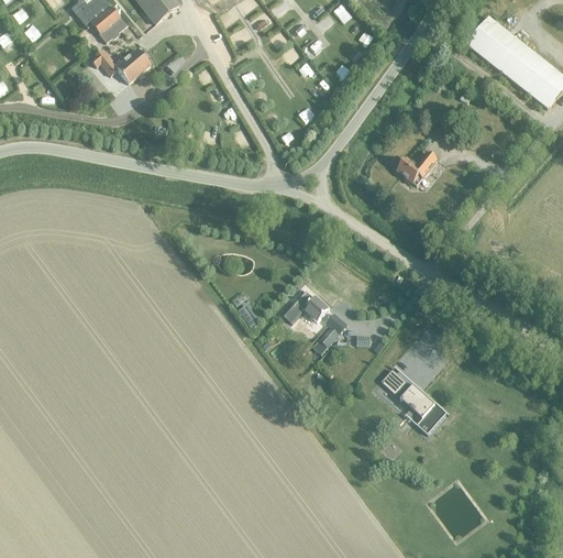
[(119,15),(110,6),(112,4),(108,0),(77,0),(77,2),(72,7),(87,25),(91,22),(99,32),(106,41),(125,24),(119,15)]
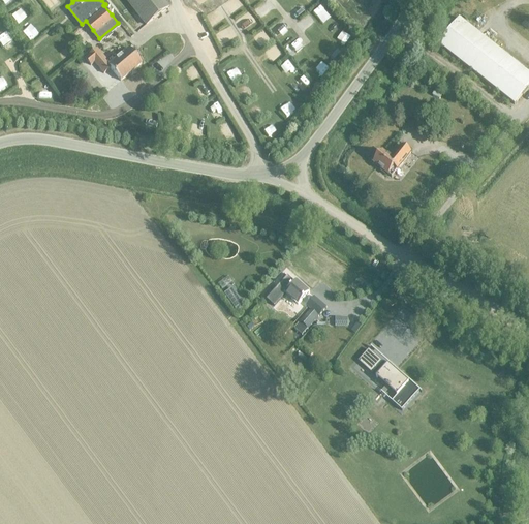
[(129,0),(147,20),(167,3),(164,0),(129,0)]
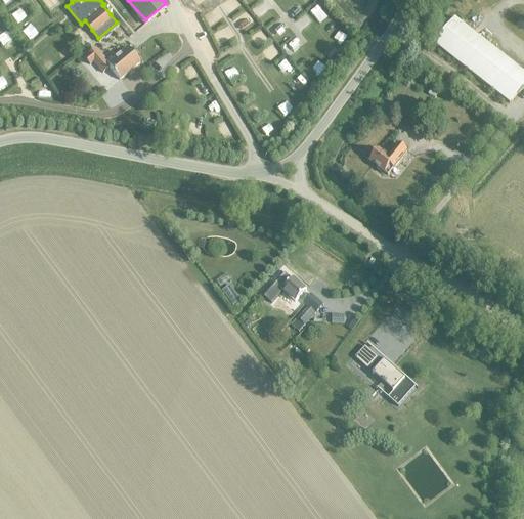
[(254,17),(262,10),(255,2),(247,9),(254,17)]
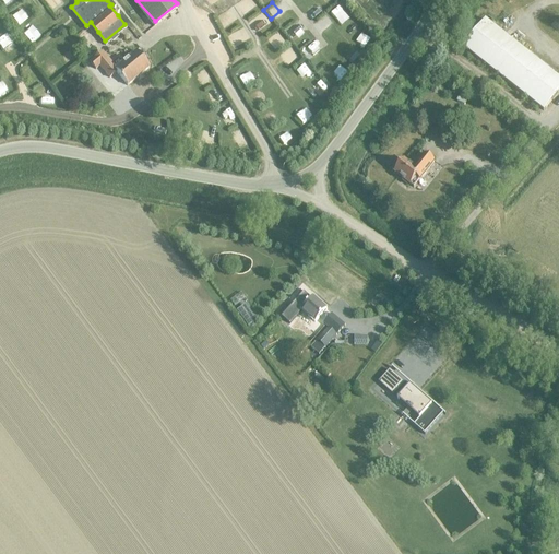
[(309,15),(316,10),(310,2),(302,8),(309,15)]
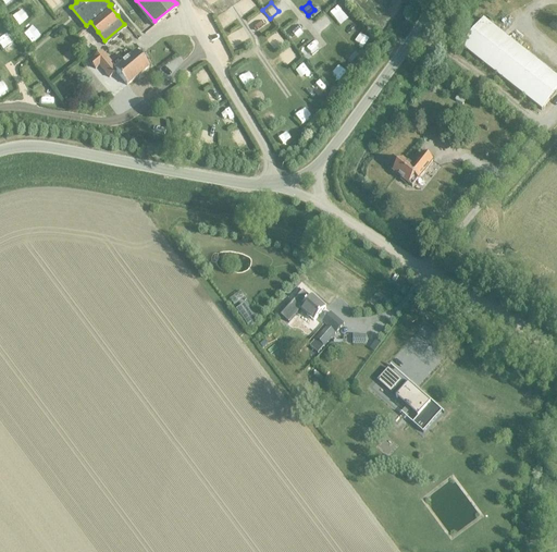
[(4,10),(7,20),(23,16),(20,7),(4,10)]
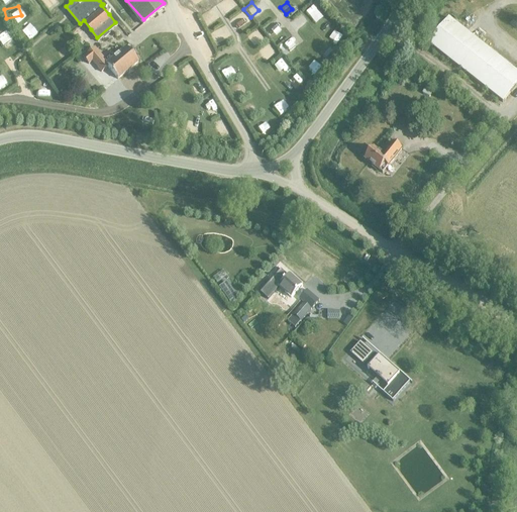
[(502,98),(516,79),(516,68),(448,14),(428,39),(502,98)]
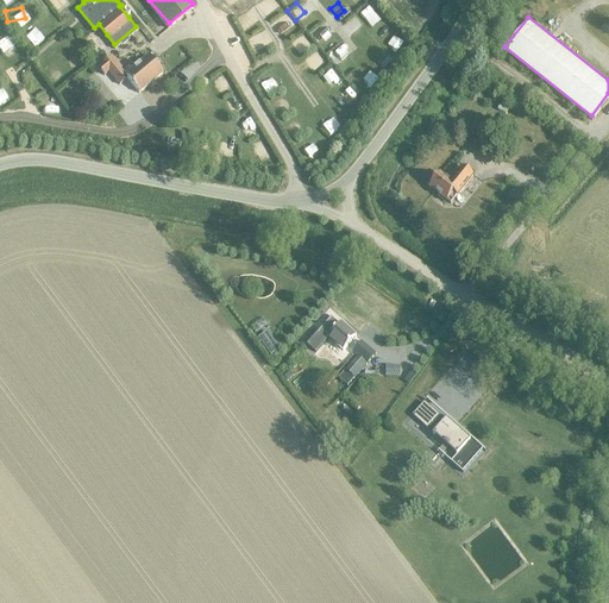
[(19,37),(25,45),(36,36),(30,27),(19,37)]
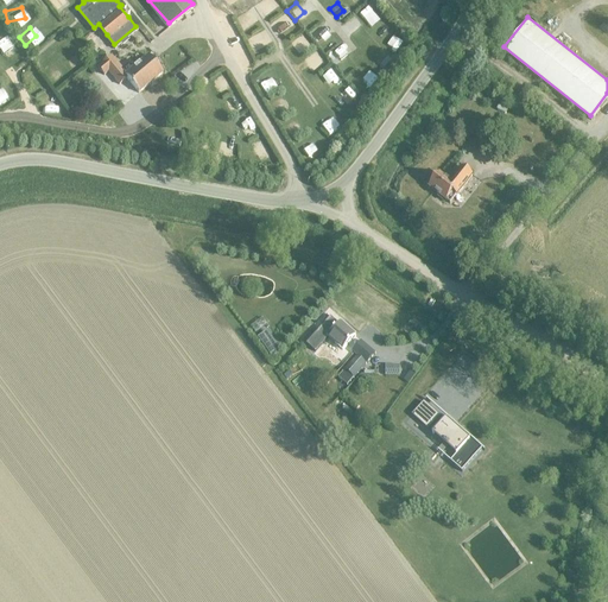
[(312,29),(305,33),(310,42),(318,38),(312,29)]
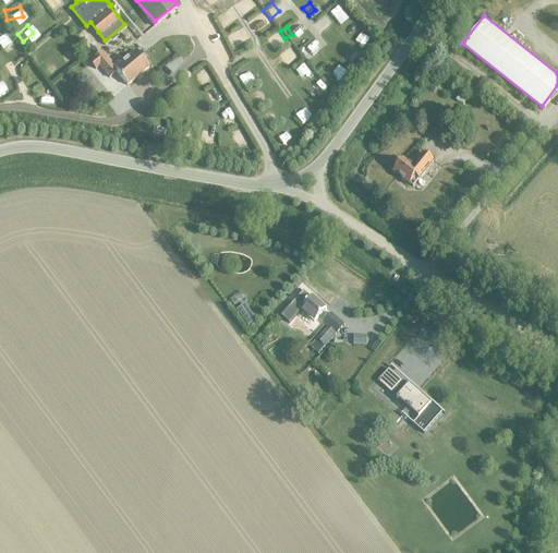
[(356,48),(363,38),(354,32),(348,41),(356,48)]
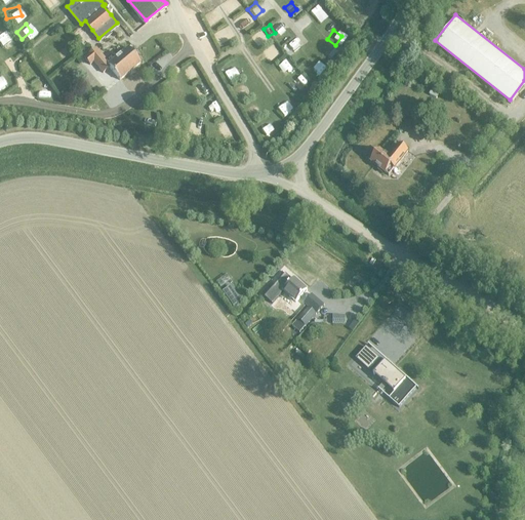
[(127,44),(107,61),(109,64),(119,76),(139,58),(127,44)]
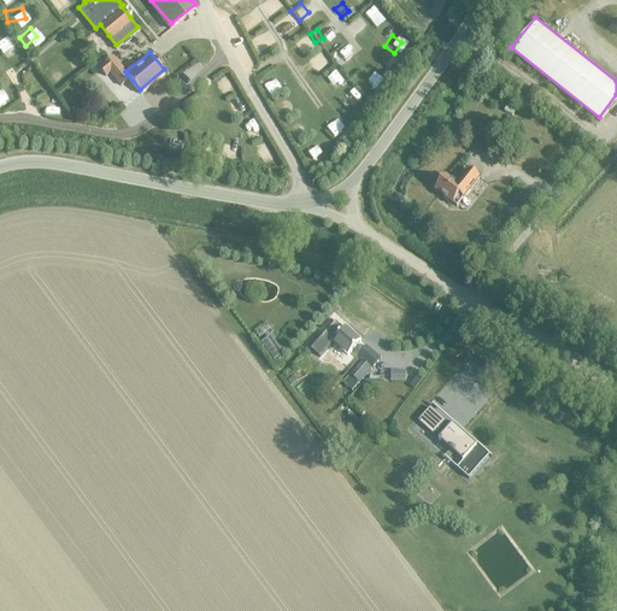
[(121,81),(128,75),(125,71),(115,58),(111,53),(98,64),(105,72),(110,69),(121,81)]
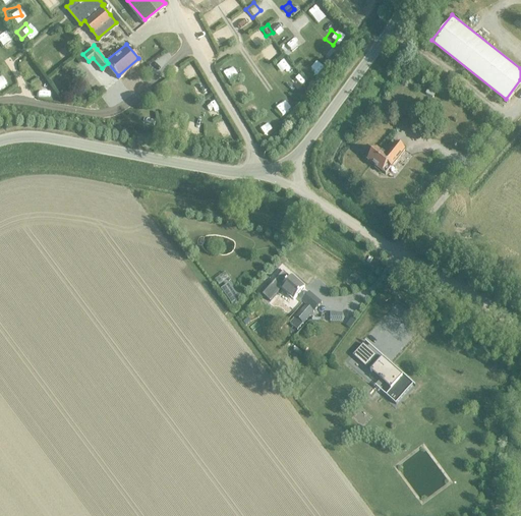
[(322,60),(329,50),(321,45),(313,55),(322,60)]
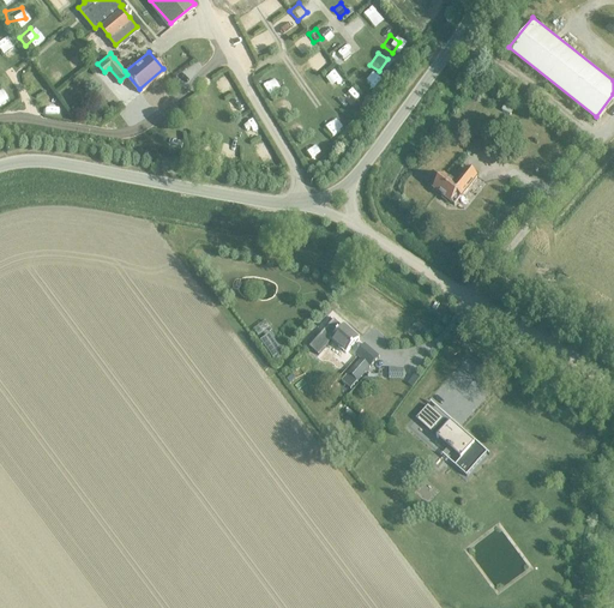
[(357,76),(360,88),(372,84),(369,73),(357,76)]
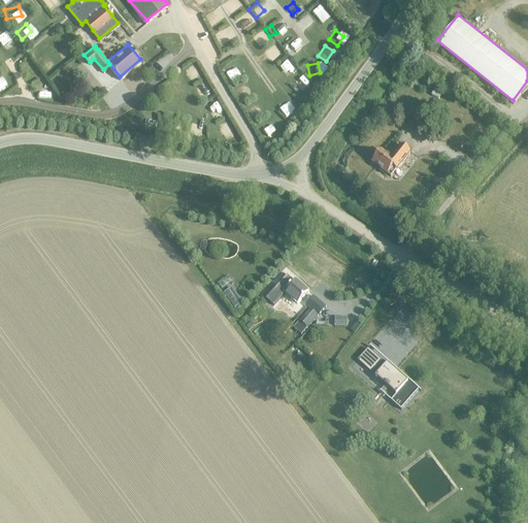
[(232,93),(240,87),(237,83),(229,88),(232,93)]
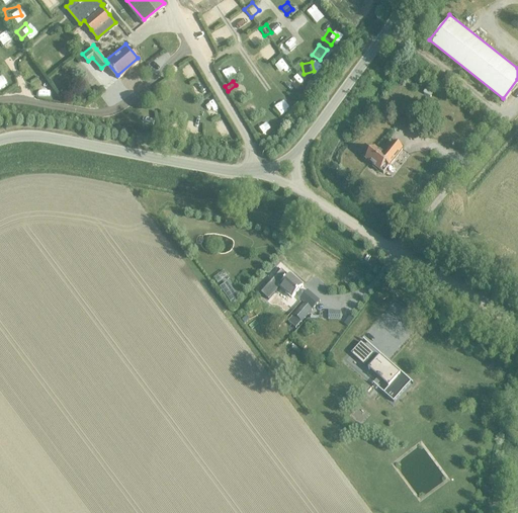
[(382,170),(403,145),(395,139),(384,152),(374,144),(370,149),(367,148),(364,152),(365,155),(365,156),(373,162),(372,164),(376,167),(378,166),(382,170)]
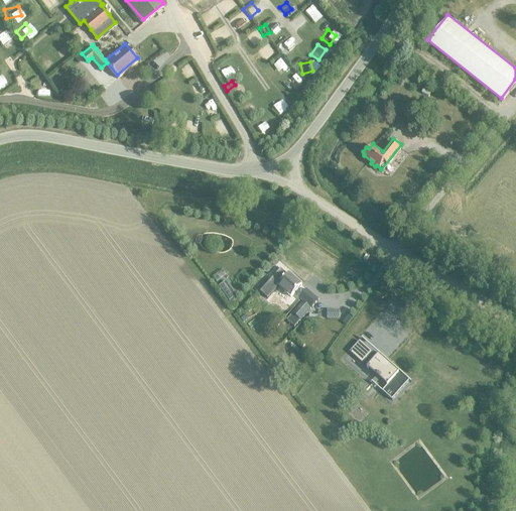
[(290,293),(301,281),(288,269),(277,282),(290,293)]
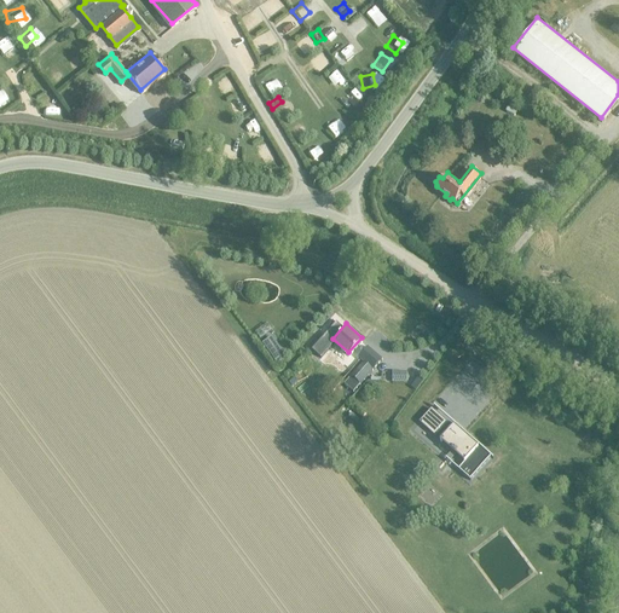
[(283,351),(271,333),(264,337),(276,356),(283,351)]
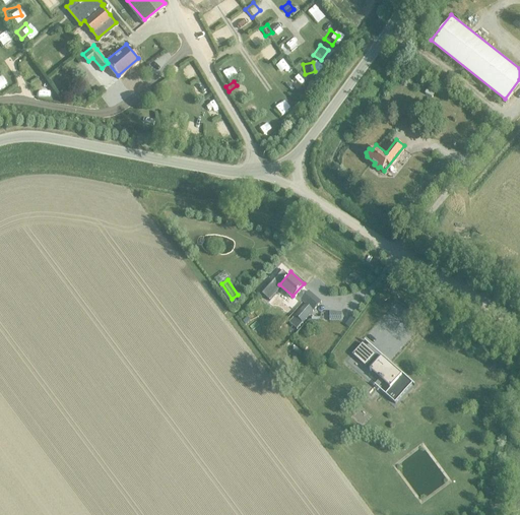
[(269,283),(263,292),(269,298),(276,290),(269,283)]
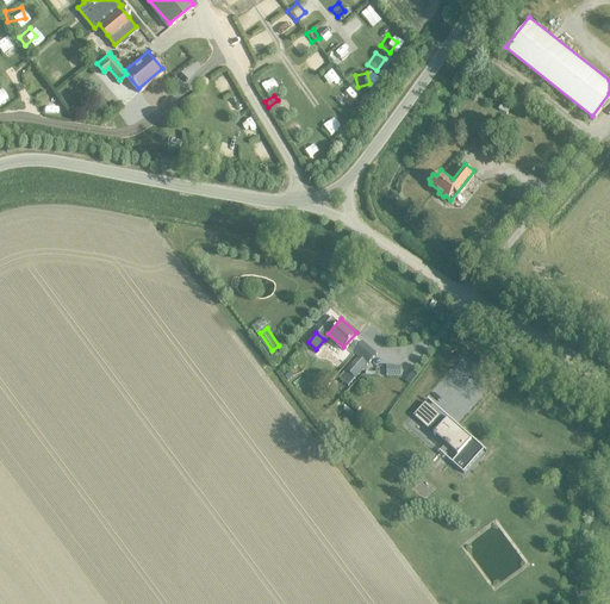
[(356,353),(344,366),(354,374),(366,361),(356,353)]
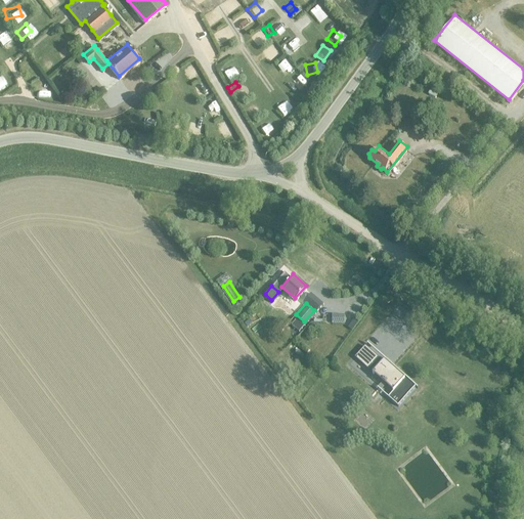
[(297,335),(294,339),(307,351),(311,347),(297,335)]
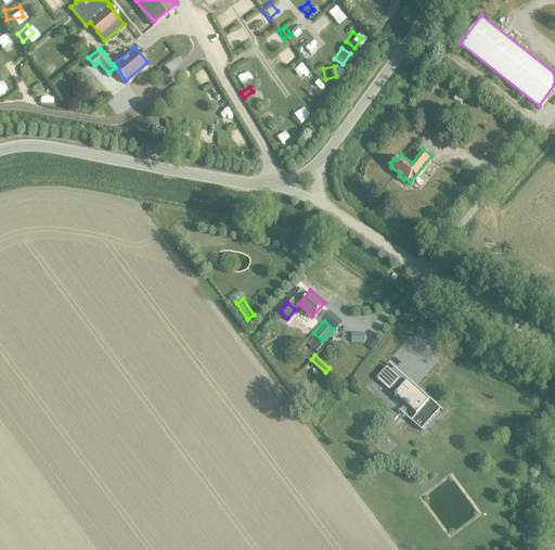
[(386,362),(375,374),(390,387),(401,375),(386,362)]
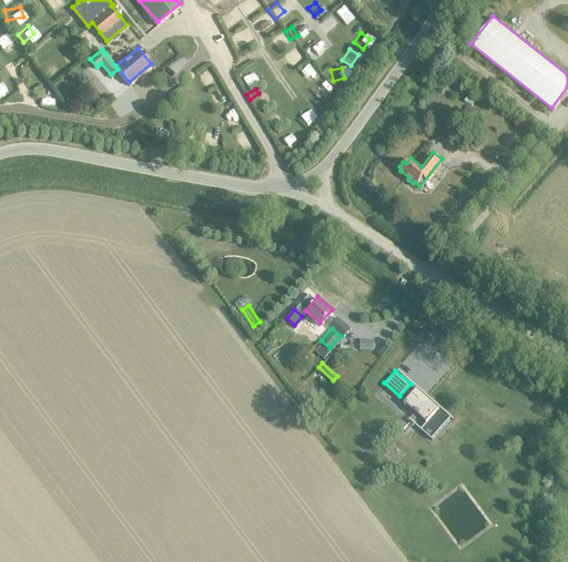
[(417,385),(403,400),(405,401),(406,400),(426,418),(425,419),(426,420),(421,427),(432,436),(450,415),(452,417),(453,416),(417,385)]
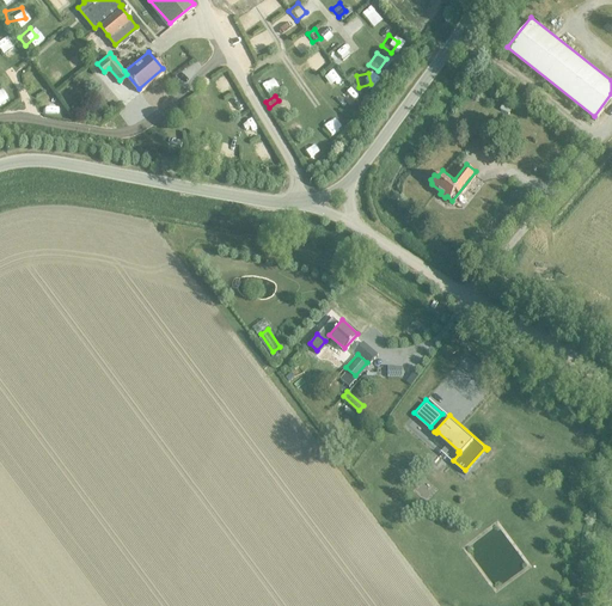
All buildings are outlined.
